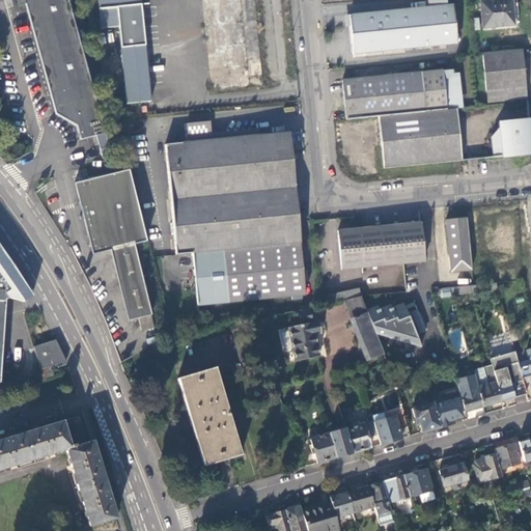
[(19,0),(24,16),(30,15),(26,0),(19,0)]
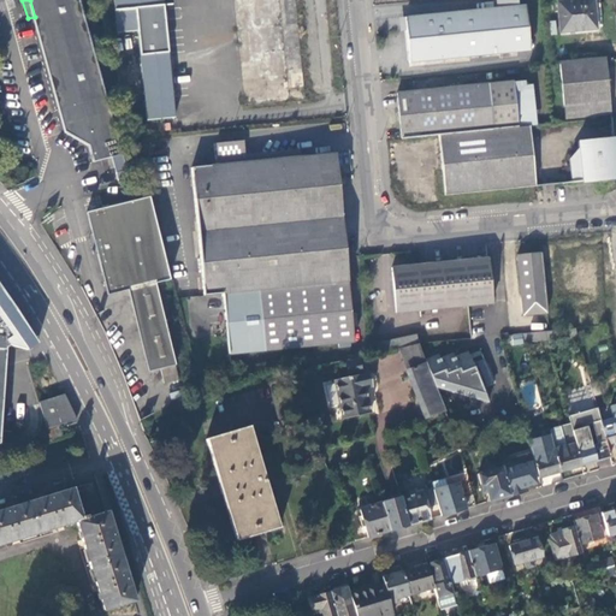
[(90,147),(95,163),(113,158),(123,155),(81,0),(30,0),(35,17),(66,132),(90,147)]
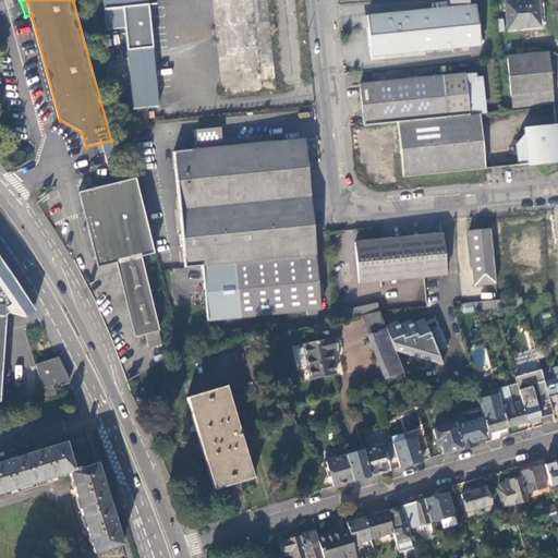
[(123,8),(133,110),(159,107),(147,0),(102,0),(105,10),(123,8)]
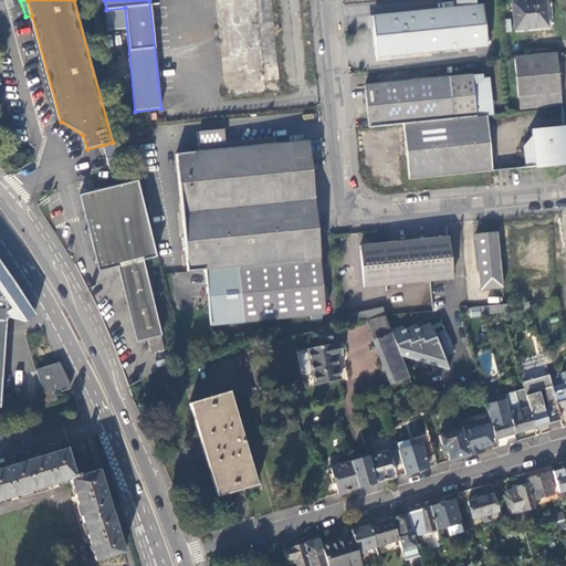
[(534,0),(512,2),(514,29),(551,25),(549,14),(553,13),(551,0),(534,0)]
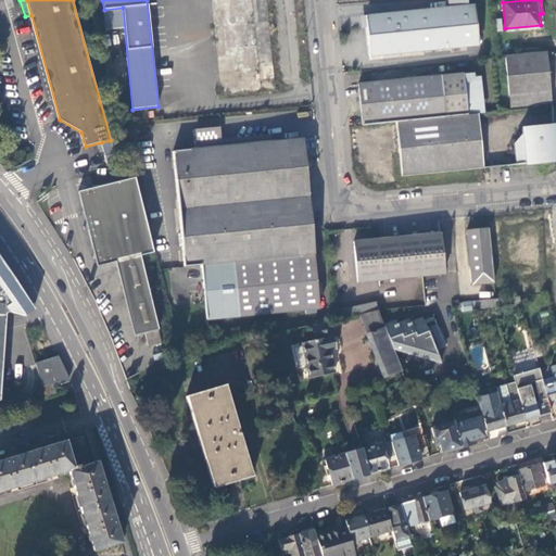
[(367,27),(369,57),(479,46),(475,5),(366,16),(367,27)]
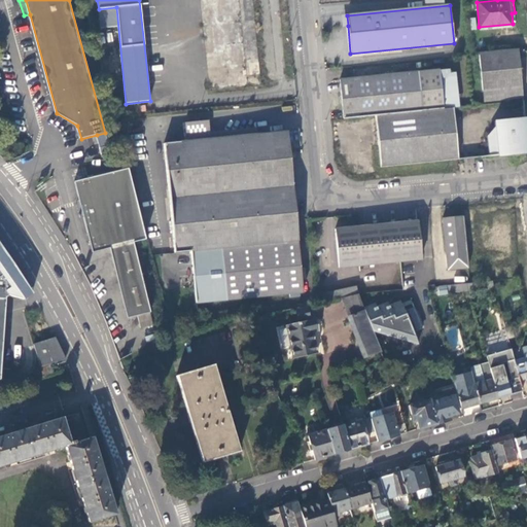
[(519,49),(480,54),(484,92),(522,88),(519,49)]
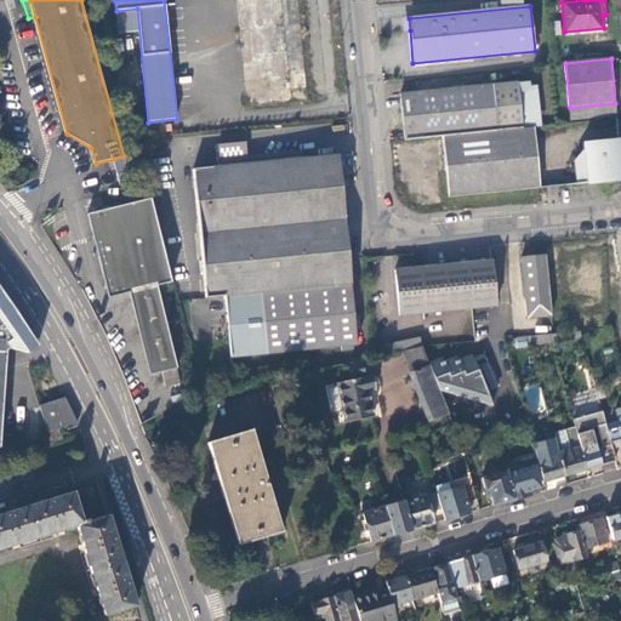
[(517,84),(400,95),(405,141),(443,137),(522,129),(517,84)]
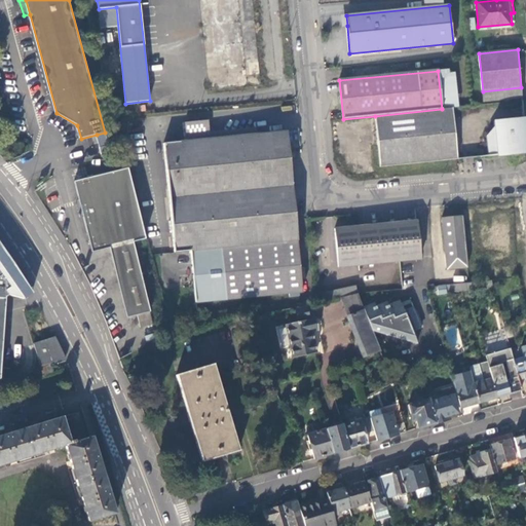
[(521,87),(483,91),(484,102),(522,98),(521,87)]
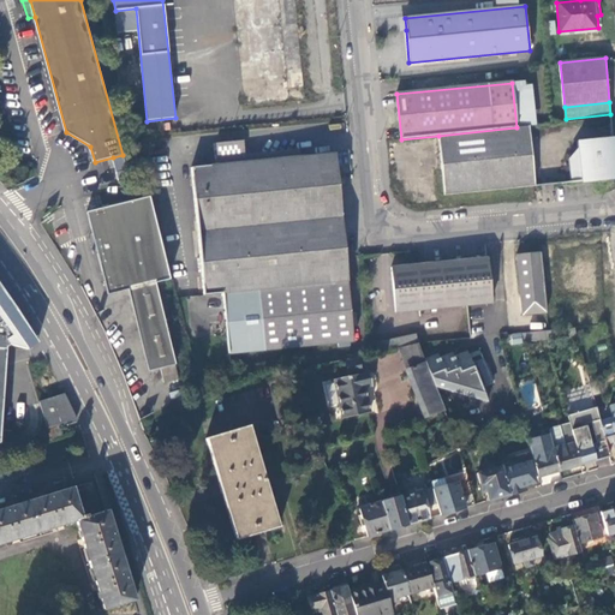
[(533,186),(529,126),(517,127),(439,136),(445,195),(533,186)]
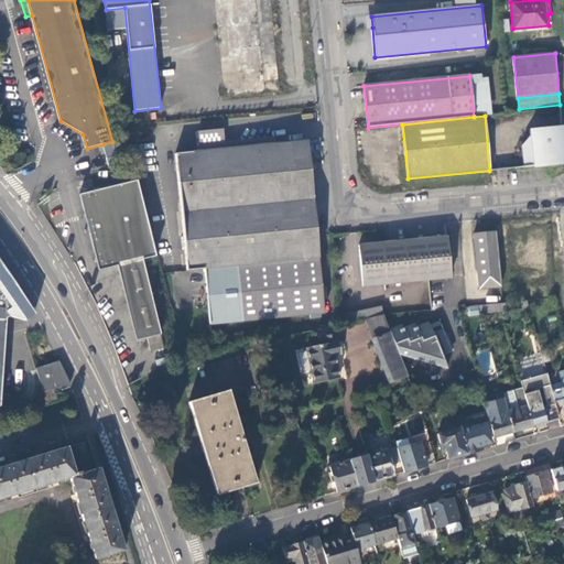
[(562,128),(530,131),(530,137),(522,147),(524,167),(548,165),(550,164),(555,162),(560,159),(562,155),(563,150),(563,144),(562,128)]
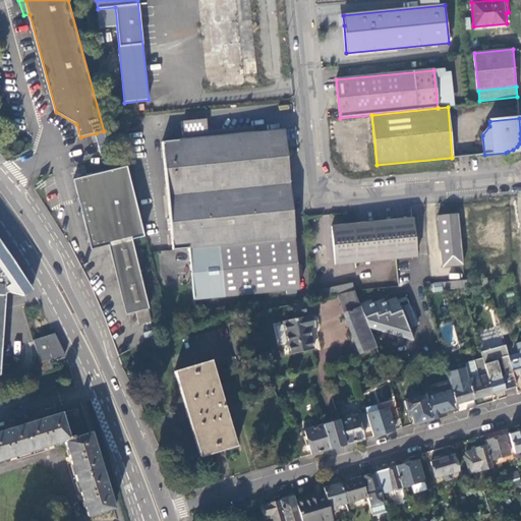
[(189,248),(193,299),(299,288),(284,130),(253,133),(252,127),(207,132),(205,119),(183,121),(185,139),(162,142),(173,249),(189,248)]
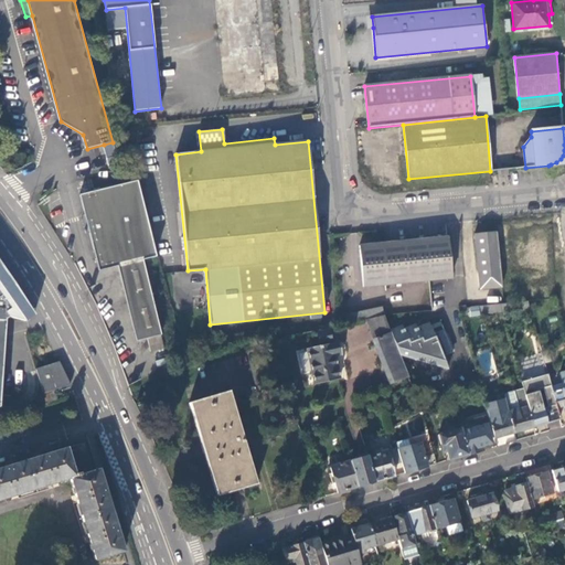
[(113,142),(104,145),(107,160),(117,158),(113,142)]
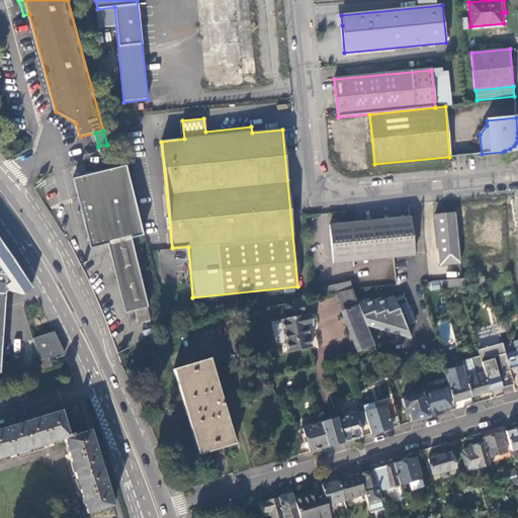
[(132,239),(143,237),(125,167),(106,172),(74,180),(91,249),(108,245),(124,314),(134,312),(148,308),(132,239)]
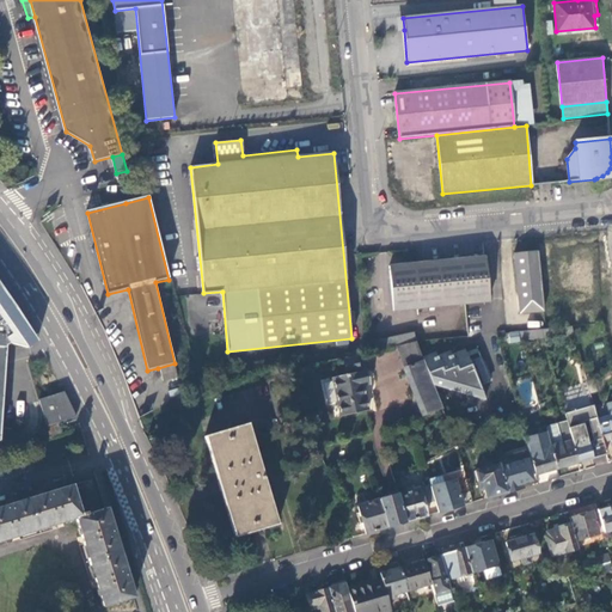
[(521,313),(544,311),(542,285),(538,252),(515,255),(521,313)]
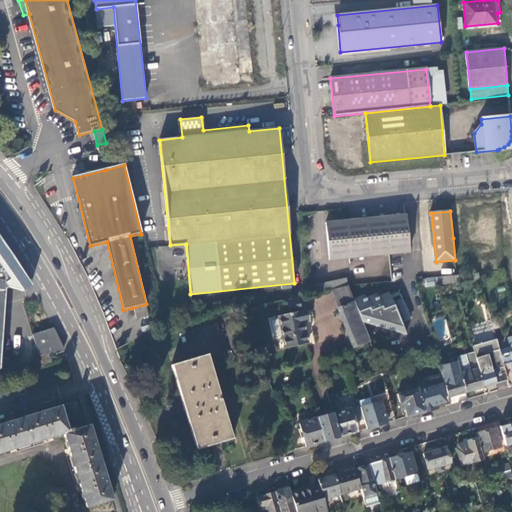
[(358,257),(409,252),(406,215),(326,223),(330,260),(349,258),(350,263),(358,263),(358,257)]
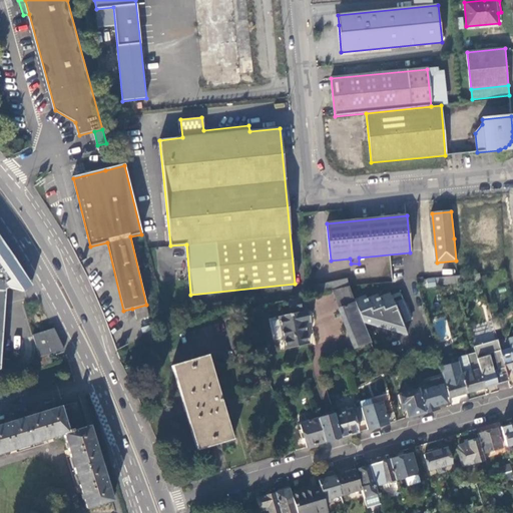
[(503,270),(512,269),(512,259),(469,263),(467,237),(454,238),(456,261),(457,276),(480,273),(503,270)]
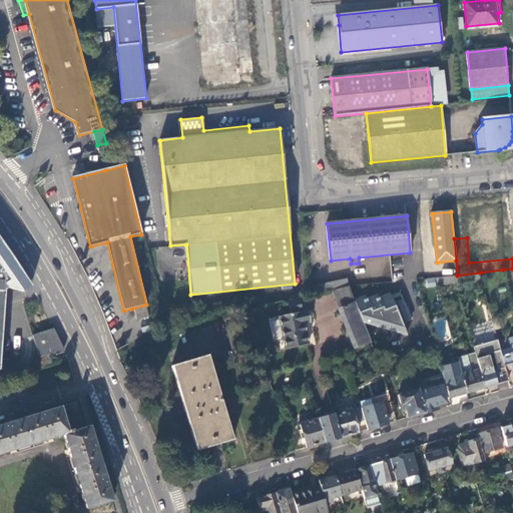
[(0,351),(3,307),(4,290),(7,288),(22,292),(31,286),(14,259),(0,239),(0,351)]
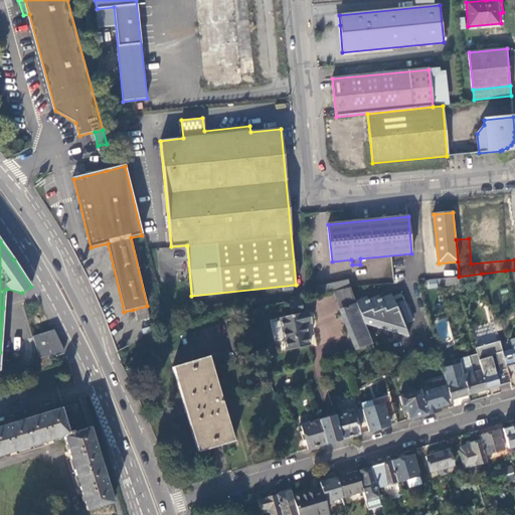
[(456,277),(437,279),(439,287),(458,285),(456,277)]
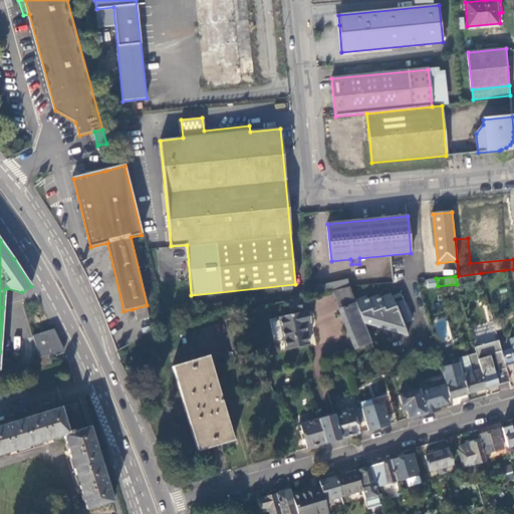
[(436,278),(428,279),(428,287),(436,287),(436,278)]
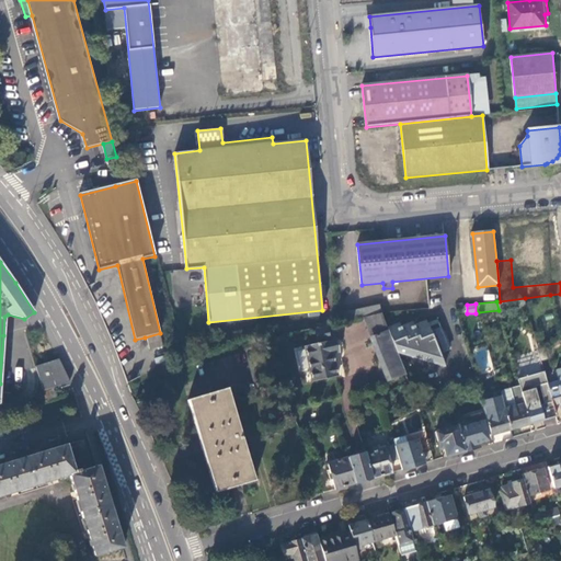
[(379,312),(381,311),(380,305),(364,309),(364,316),(379,312)]
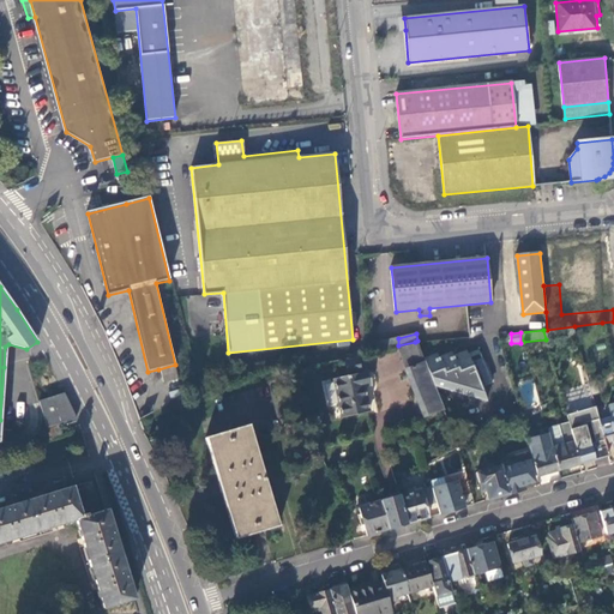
[(395,347),(398,345),(398,338),(369,344),(371,351),(395,347)]
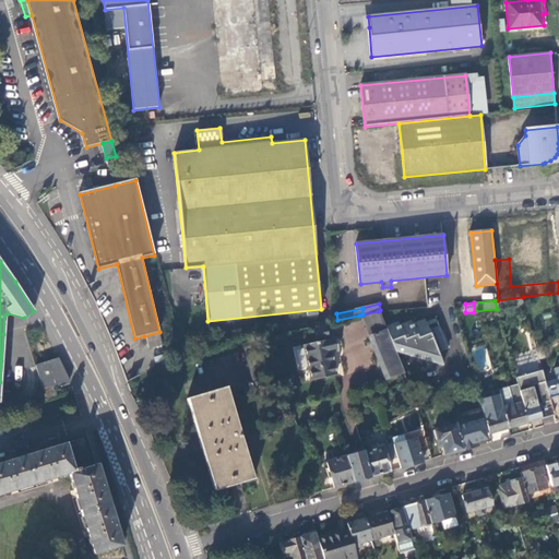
[(363,314),(359,316),(368,335),(370,334),(388,378),(402,371),(394,352),(384,325),(378,311),(363,314)]
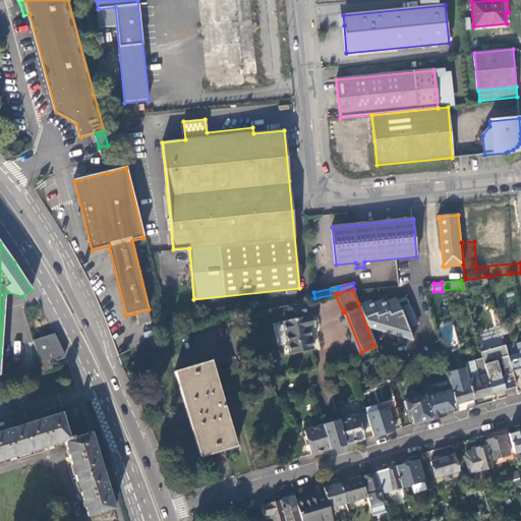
[(397,299),(396,296),(384,301),(382,297),(370,302),(369,299),(358,303),(367,328),(413,341),(408,329),(397,299)]
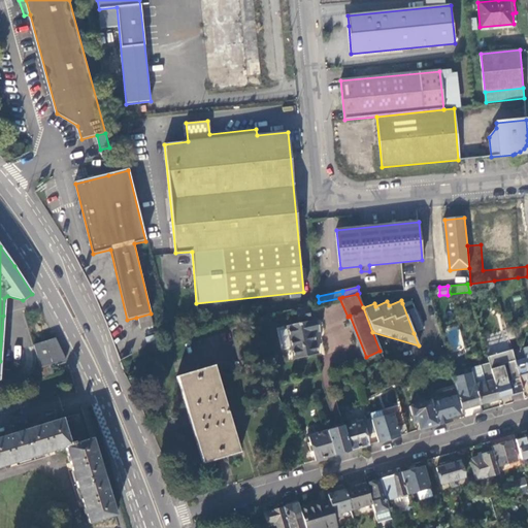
[(410,300),(402,303),(414,333),(423,330),(416,314),(417,310),(414,309),(410,300)]
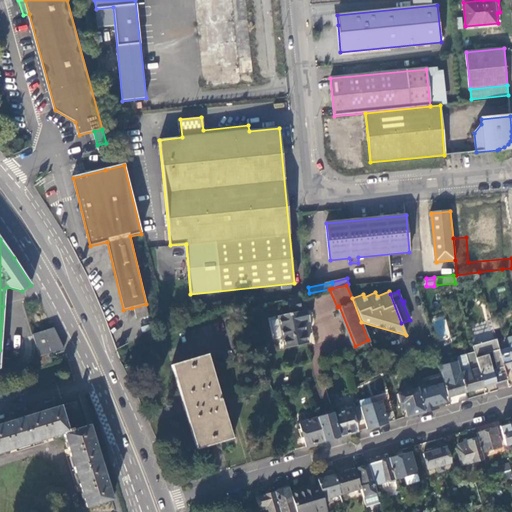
[(297,296),(285,299),(287,306),(298,303),(297,296)]
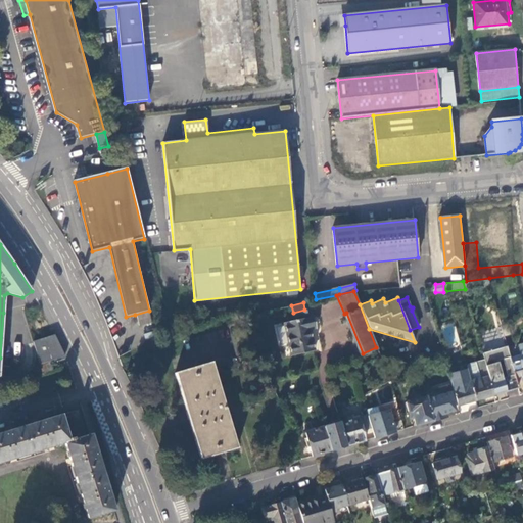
[(304,310),(293,313),(294,319),(306,317),(304,310)]
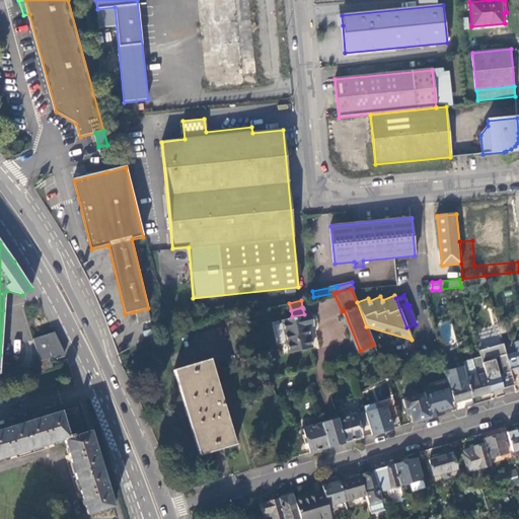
[(304,314),(292,316),(281,319),(289,353),(311,348),(307,326),(312,325),(309,313),(304,314)]
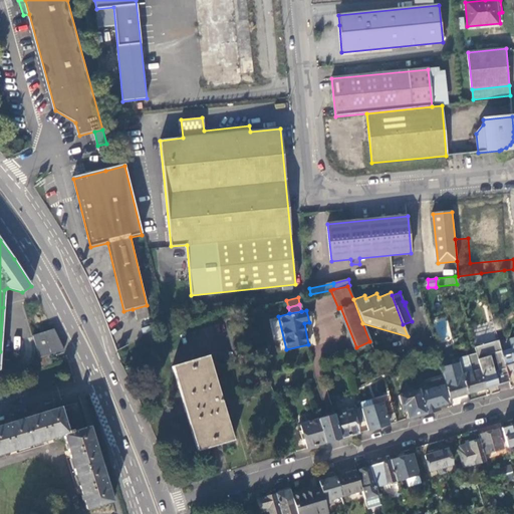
[(492,318),(495,328),(500,327),(497,317),(492,318)]
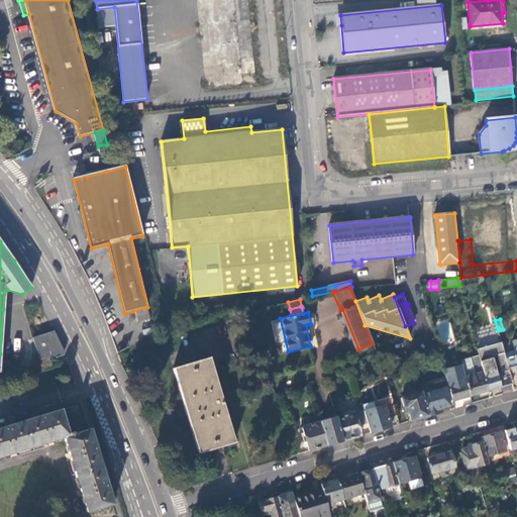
[(449,321),(437,324),(442,343),(454,340),(449,321)]
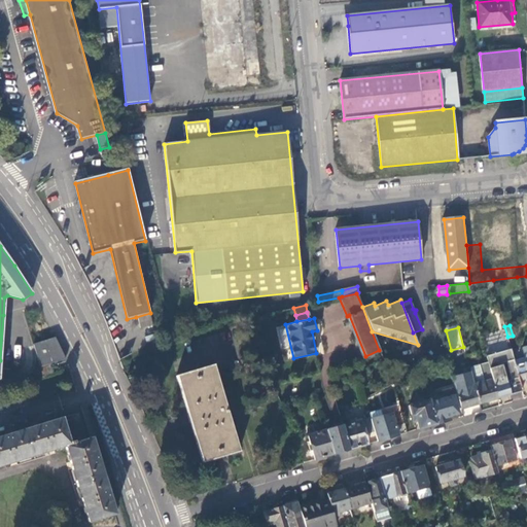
[(34,343),(41,367),(65,360),(58,336),(34,343)]
